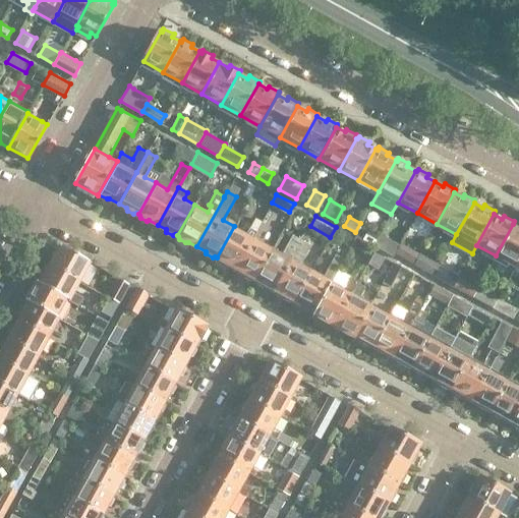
[(249,227),(256,231),(261,222),(254,219),(249,227)]
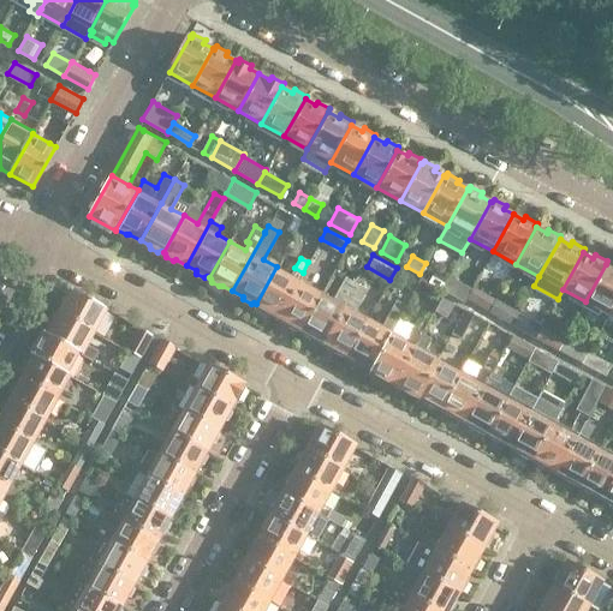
[(608,265),(606,264),(585,301),(608,315),(612,307),(612,264),(609,263),(608,265)]
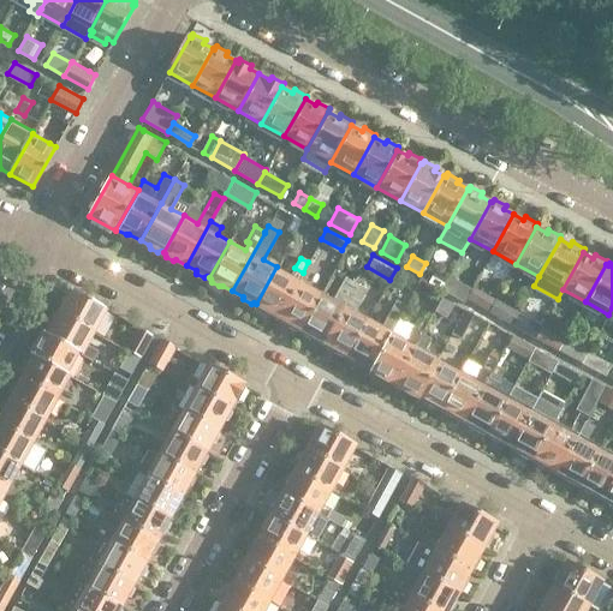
[(277,267),(256,304),(259,305),(259,307),(266,311),(268,311),(279,316),(299,280),(277,267)]
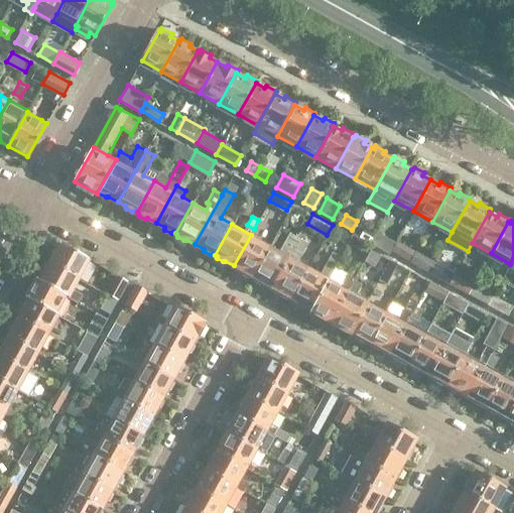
[(348,243),(354,234),(344,228),(338,238),(348,243)]
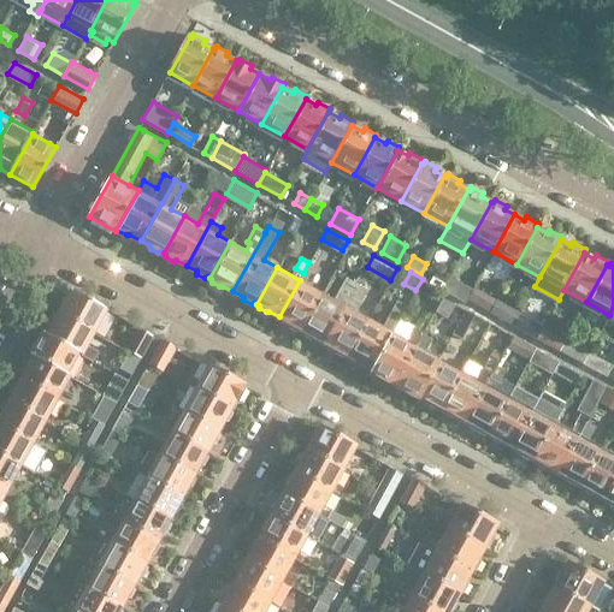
[(435,284),(443,289),(450,277),(442,272),(435,284)]
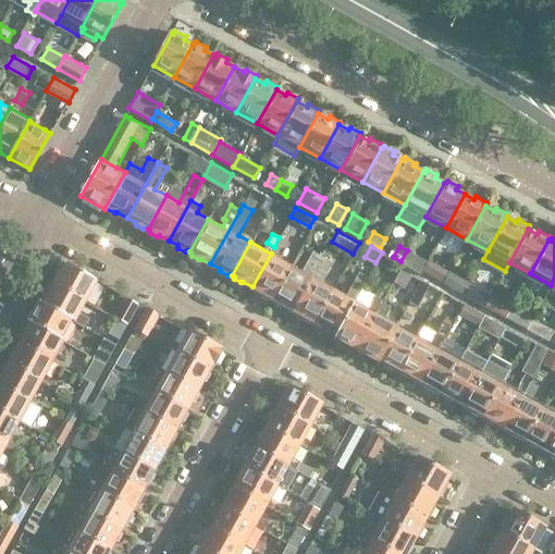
[(421,273),(423,269),(428,261),(407,250),(401,261),(404,265),(421,273)]
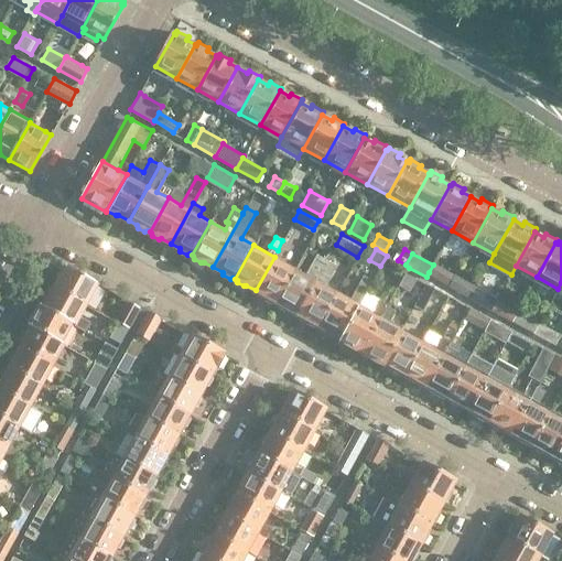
[(401,263),(387,256),(381,263),(397,272),(401,263)]
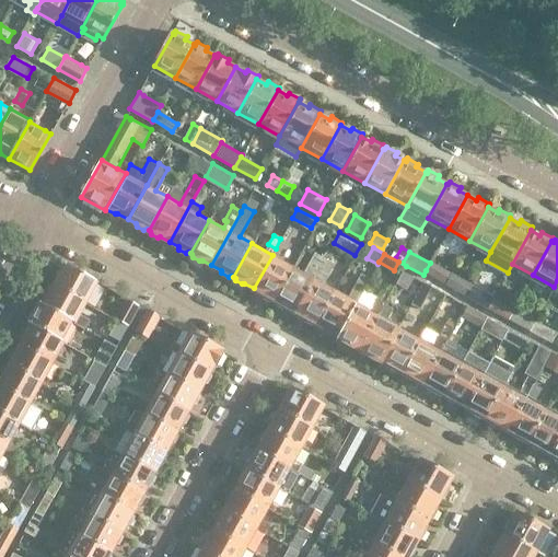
[(272,255),(254,288),(263,293),(264,297),(270,300),(272,299),(275,300),(293,266),(272,255)]
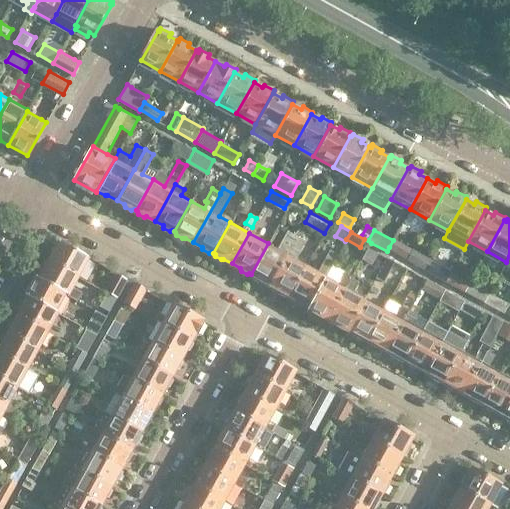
[(270,284),(287,254),(296,237),(288,233),(283,243),(280,250),(268,243),(251,274),(253,275),(253,277),(260,281),(263,280),(270,284)]
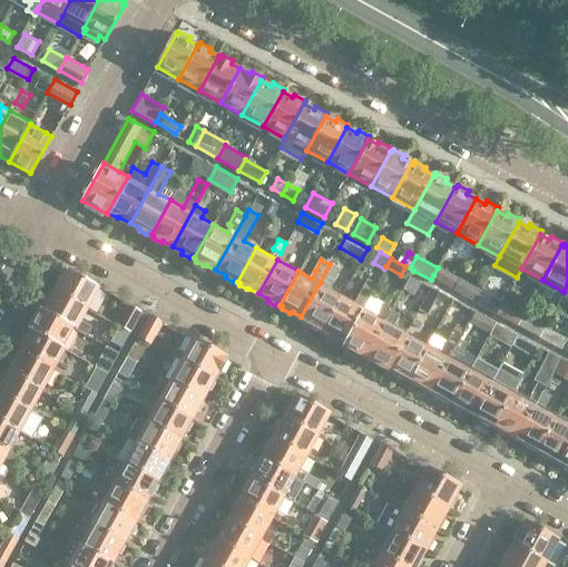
[(322,329),(341,294),(330,289),(333,281),(332,280),(339,269),(330,264),(320,283),(301,316),(311,322),(311,325),(319,329),(321,328),(322,329)]
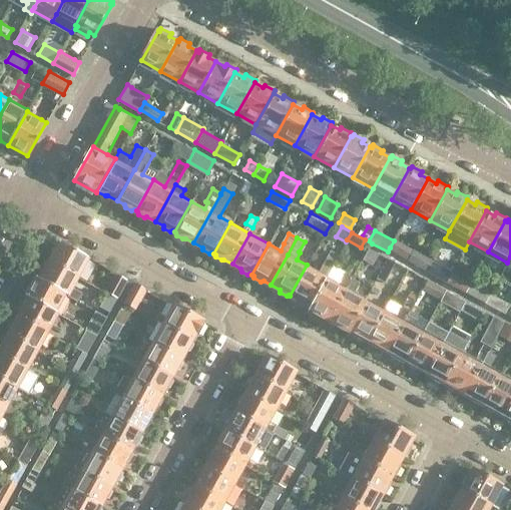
[(394,240),(390,247),(408,259),(414,248),(396,237),(394,240)]
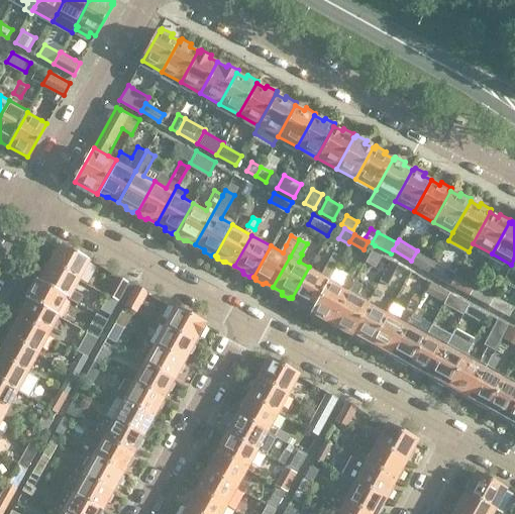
[(54,253),(49,261),(81,278),(91,260),(60,242),(59,243),(56,242),(50,252),(54,253)]
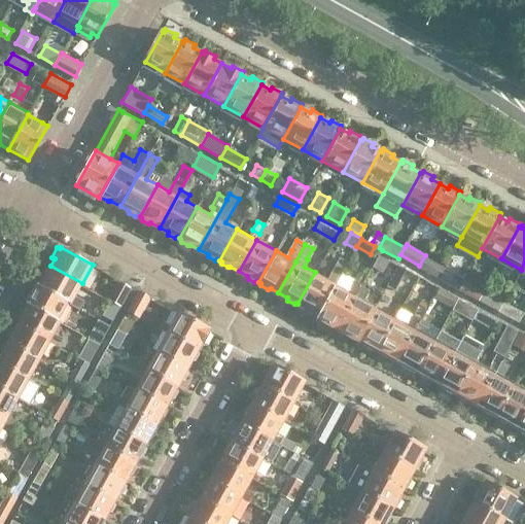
[(380,275),(388,258),(379,254),(371,270),(380,275)]
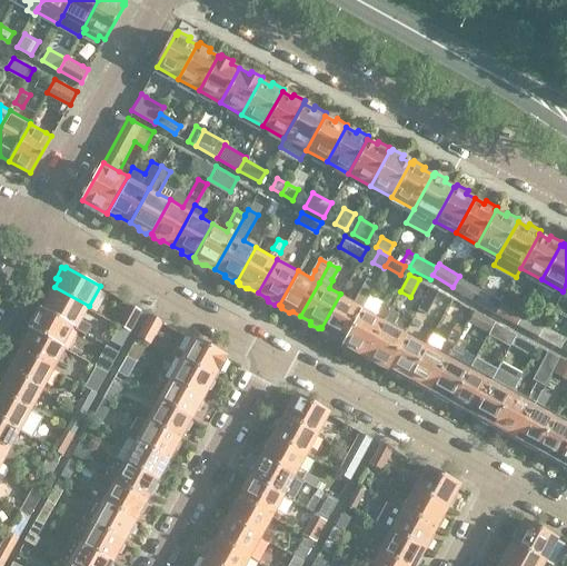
[(340,294),(321,328),(324,329),(325,333),(331,336),(334,335),(344,340),(370,294),(377,281),(368,276),(354,301),(340,294)]
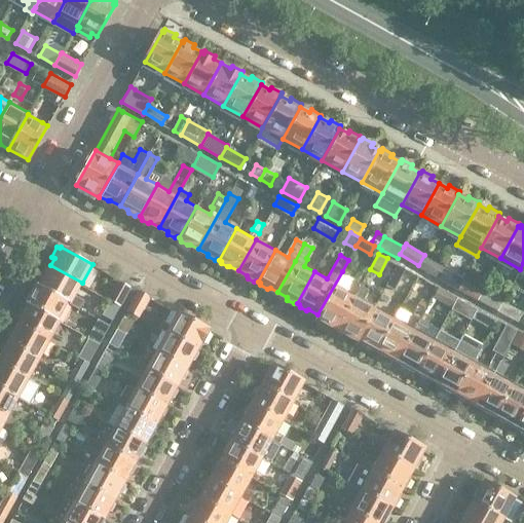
[(424,255),(418,265),(439,276),(445,266),(424,255)]
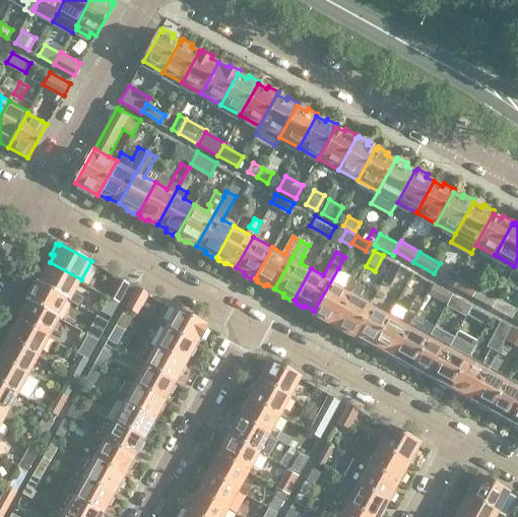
[(401,265),(393,261),(385,276),(383,280),(391,284),(401,265)]
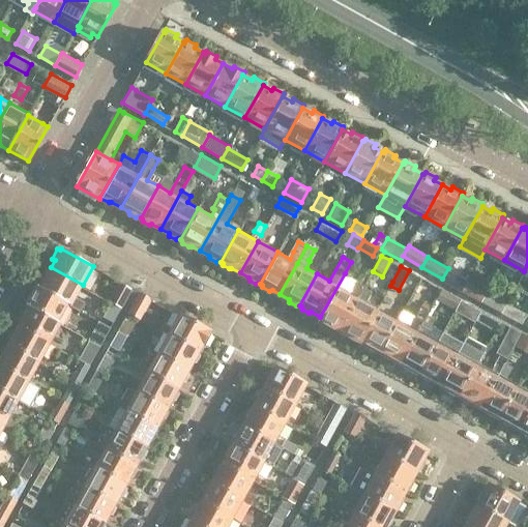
[(40,287),(69,302),(81,309),(86,300),(77,295),(83,285),(51,267),(50,269),(47,268),(41,277),(44,280),(40,287)]
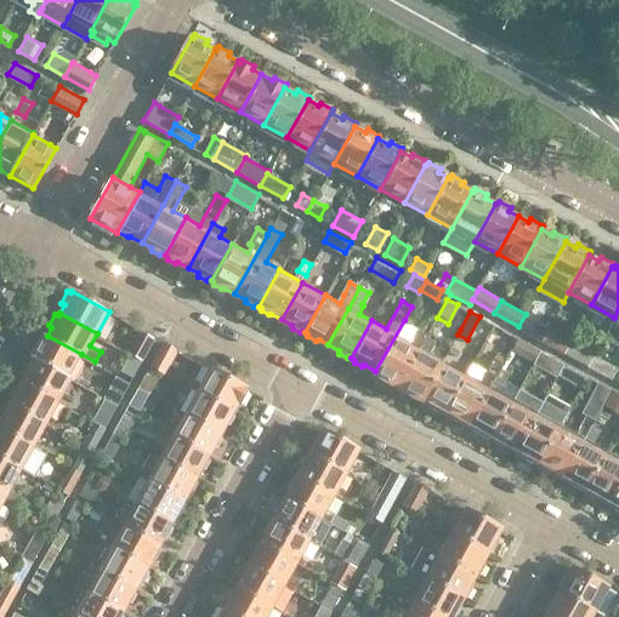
[(549,327),(526,314),(518,326),(541,340),(549,327)]
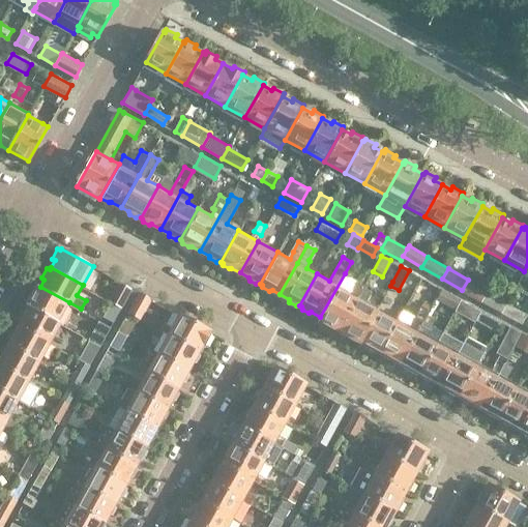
[(340,331),(358,298),(359,296),(364,287),(365,285),(357,281),(345,273),(320,317),(319,320),(340,331)]
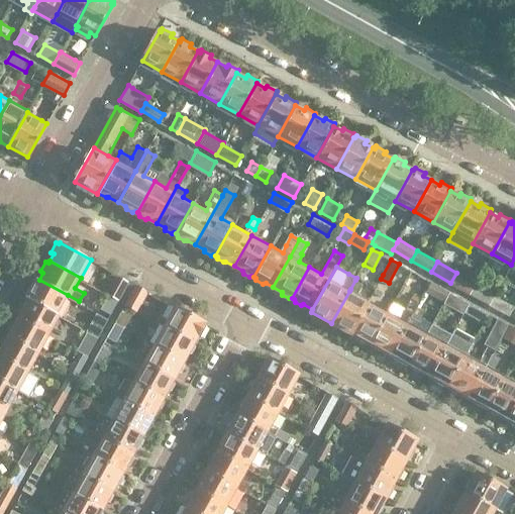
[(97,289),(106,293),(109,295),(118,300),(119,300),(127,286),(129,281),(108,269),(97,289)]
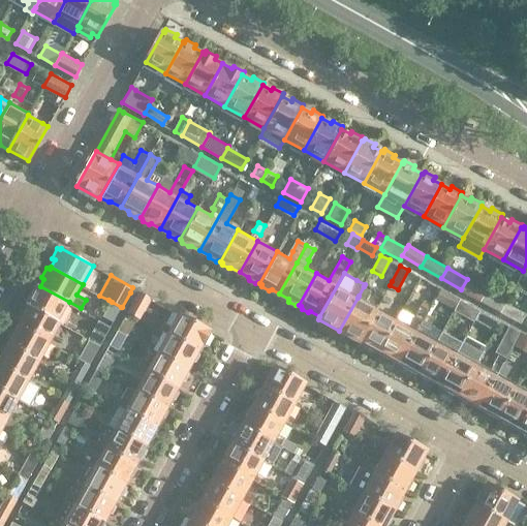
[(461,289),(481,300),(488,287),(468,277),(467,279),(461,289)]
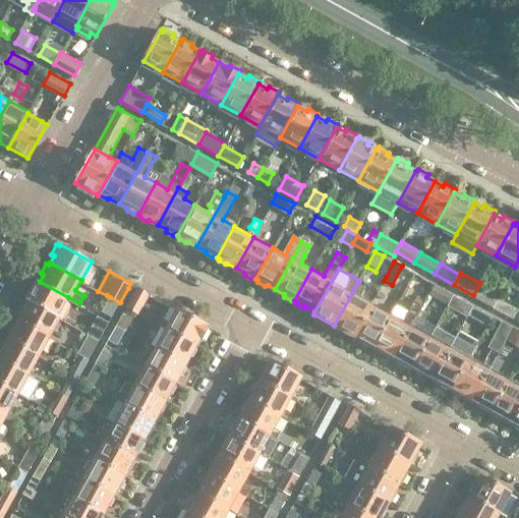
[(68,297),(40,282),(37,280),(36,282),(34,281),(29,290),(31,291),(26,299),(58,315),(68,297)]
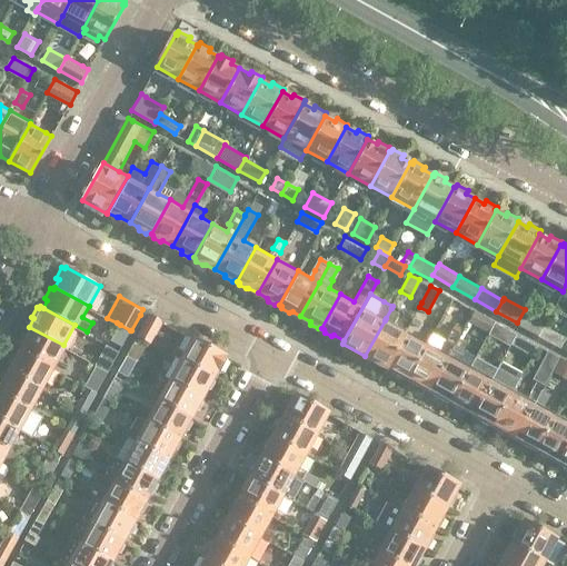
[(385,320),(365,356),(386,367),(405,333),(406,331),(406,330),(394,324),(400,313),(391,308),(386,318),(385,320)]
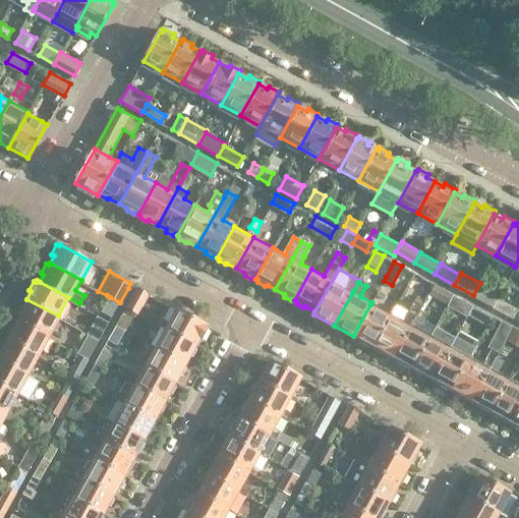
[(449,303),(455,292),(435,282),(429,292),(449,303)]
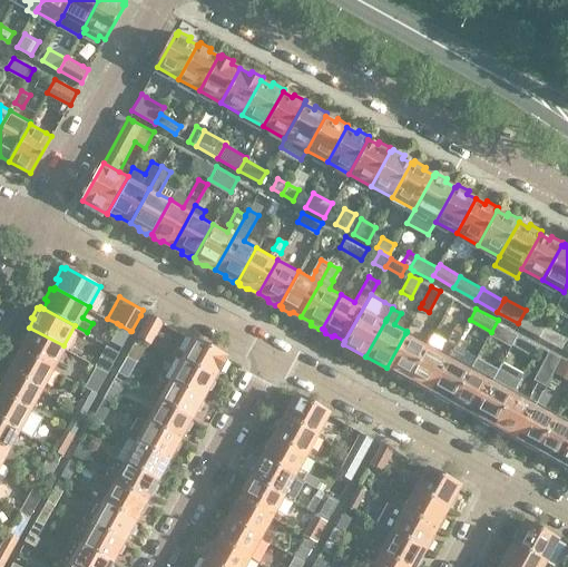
[(526,310),(518,323),(540,335),(547,323),(548,321),(526,310)]
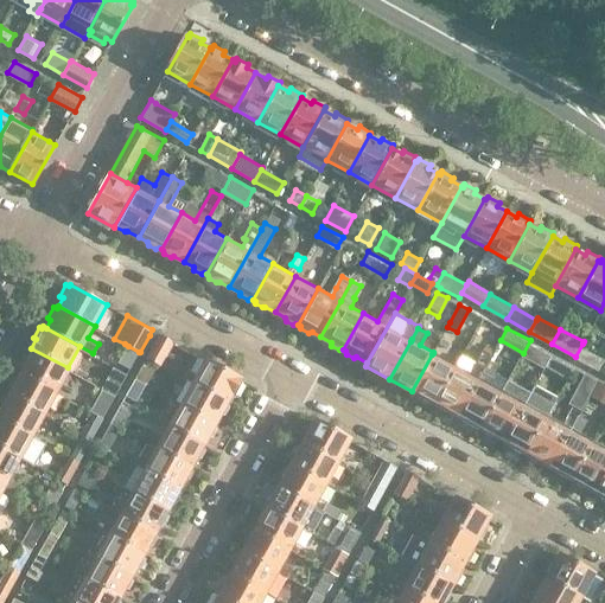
[(147,358),(158,364),(163,366),(173,347),(176,342),(159,333),(146,357),(147,358)]
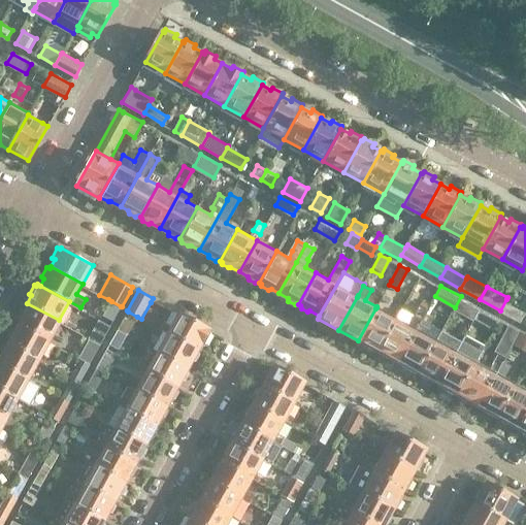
[(457,307),(473,317),(479,306),(462,297),(457,307)]
